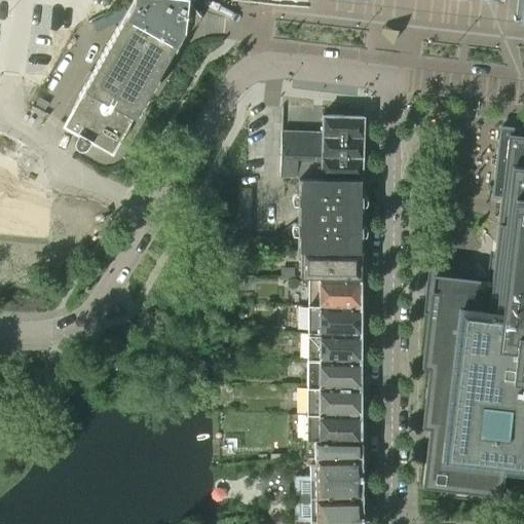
[(134,0),(135,2),(64,127),(78,137),(76,141),(75,142),(75,144),(75,145),(76,147),(76,148),(77,149),(78,150),(80,151),(81,151),(83,152),(85,151),(87,150),(88,149),(89,148),(91,144),(113,155),(185,30),(202,15),(189,0),(134,0)]
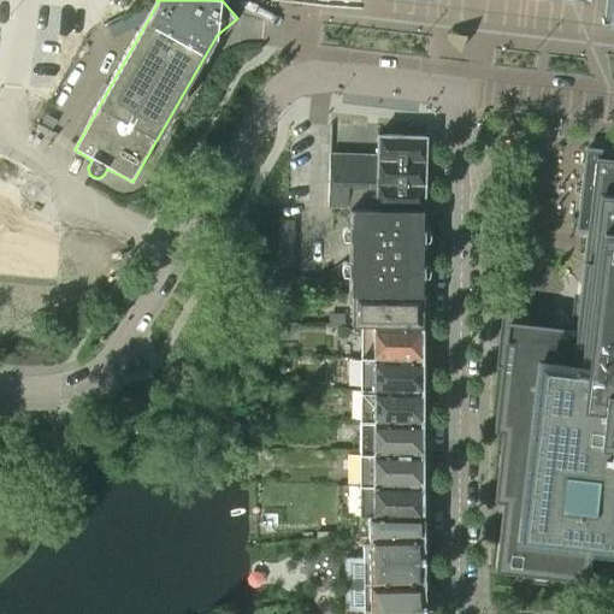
[(613,0),(606,0),(604,21),(603,25),(608,27),(609,27),(609,31),(613,31),(613,0)]
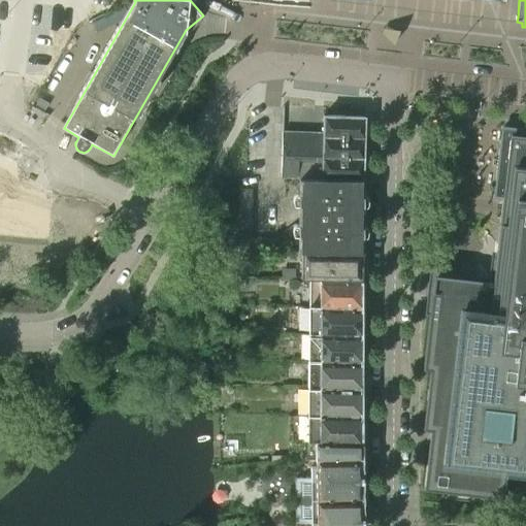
[(277,22),(277,24),(370,35),(371,33),(277,22)]
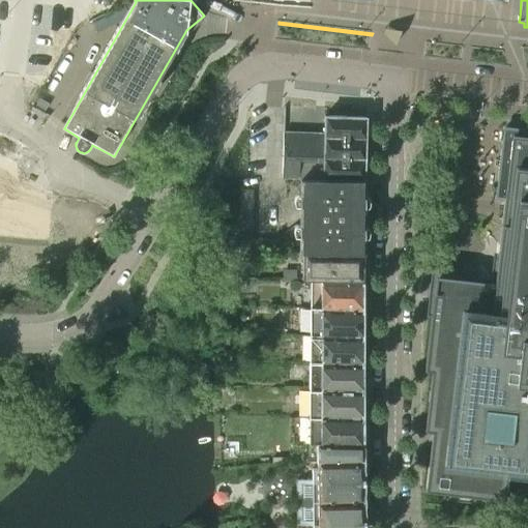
[(370,51),(275,40),(275,42),(370,53),(370,51)]
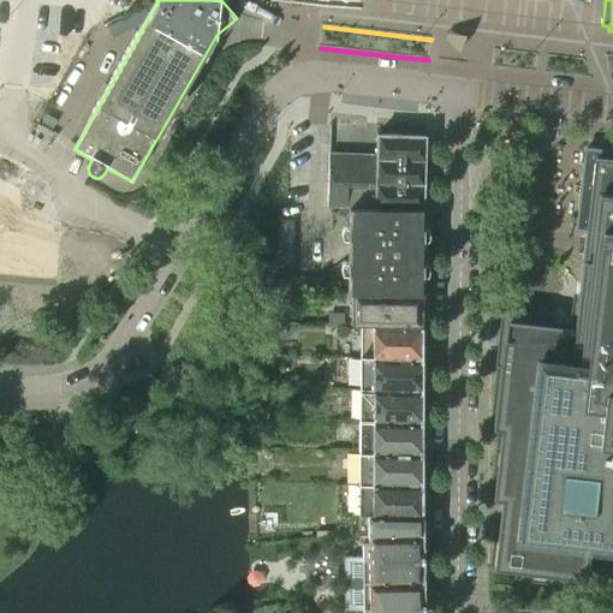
[(331,209),(351,210),(378,210),(426,212),(427,138),(379,137),(379,156),(332,155),(331,209)]
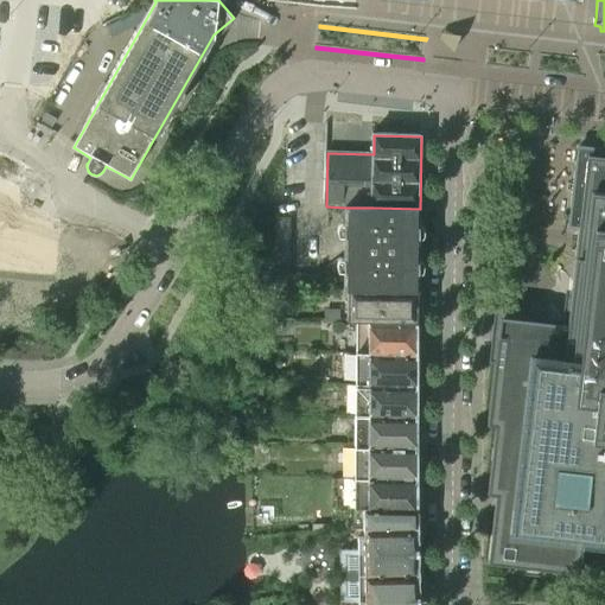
[(495,364),(488,426),(496,427),(488,496),(498,497),(496,516),(495,516),(489,565),(490,565),(515,568),(518,568),(542,571),(581,575),(585,542),(604,543),(604,152),(590,150),(580,148),(579,155),(571,225),(570,224),(568,229),(573,230),(573,228),(580,229),(577,254),(575,267),(567,266),(562,269),(561,268),(559,268),(558,286),(559,287),(527,313),(527,317),(527,322),(502,318),(501,324),(500,324),(500,328),(501,328),(498,345),(497,345),(497,346),(495,364)]
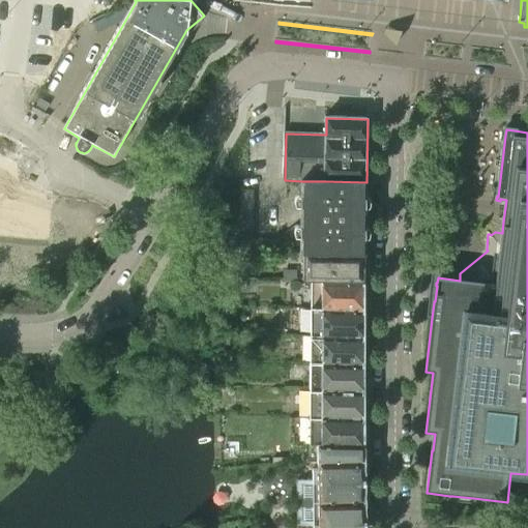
[(325,181),(302,181),(301,254),(367,255),(367,182),(325,181)]
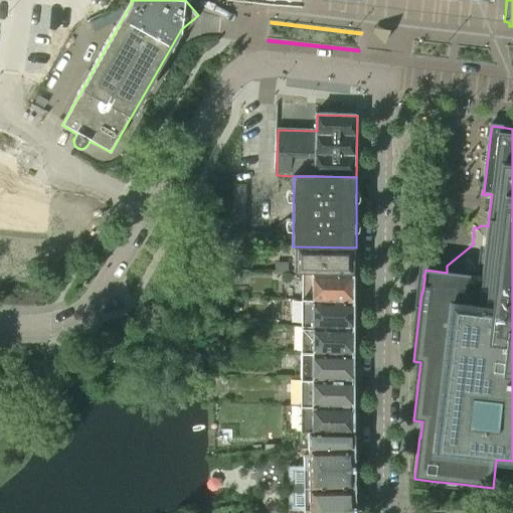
[(0,222),(23,225),(22,230),(45,233),(47,209),(39,209),(41,195),(44,195),(45,194),(21,191),(22,185),(1,183),(0,191),(0,222)]
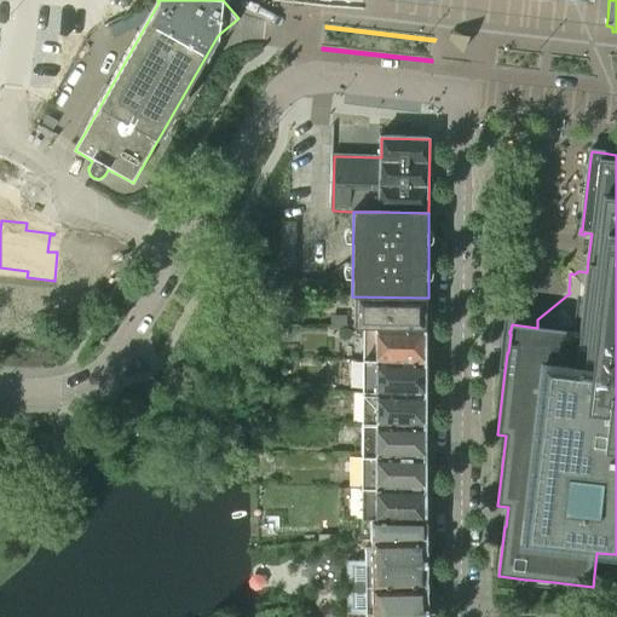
[(428,299),(355,298),(356,329),(365,330),(427,330),(427,311),(428,311),(428,299)]
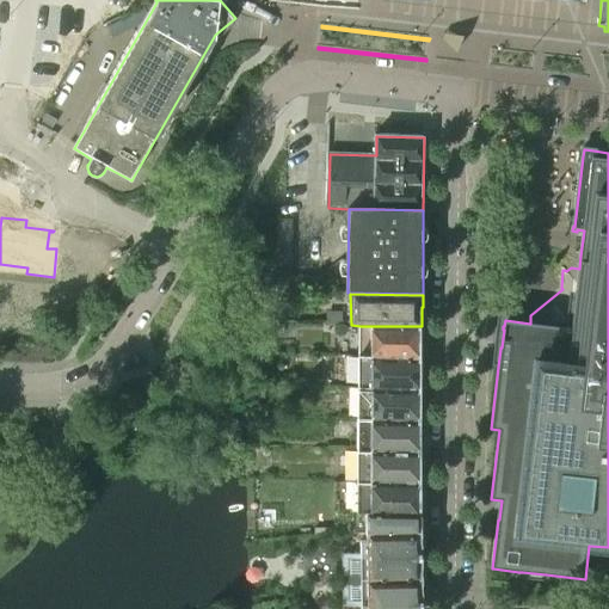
[(361,326),(361,357),(422,358),(422,326),(361,326)]
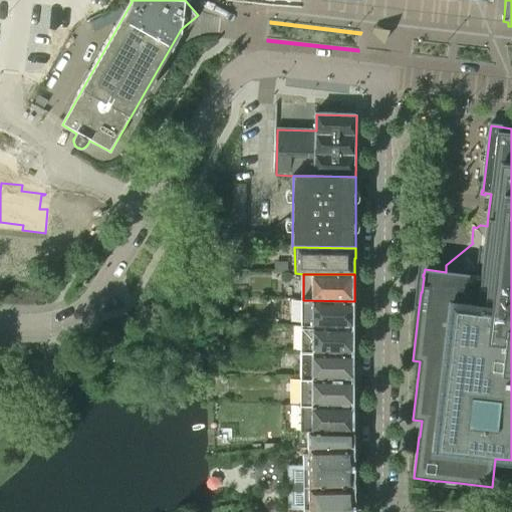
[(303,300),(303,327),(354,327),(354,301),(303,300)]
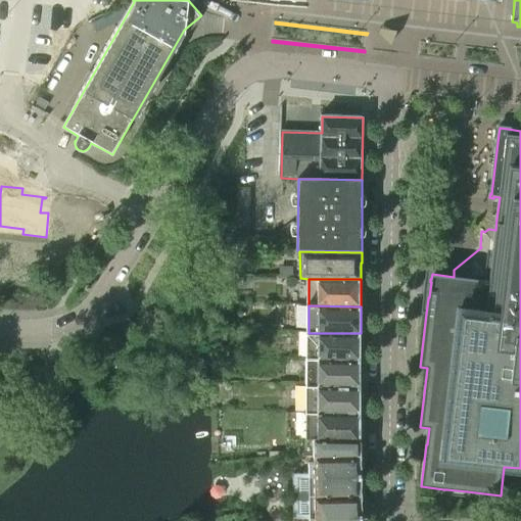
[(309,333),(308,360),(361,361),(361,333),(309,333)]
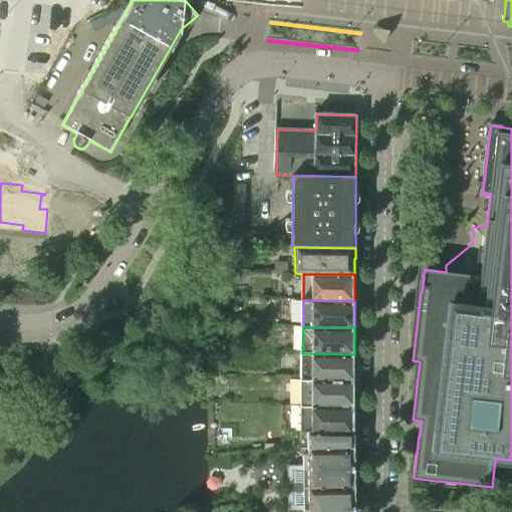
[(302,353),(302,379),(353,380),(354,354),(302,353)]
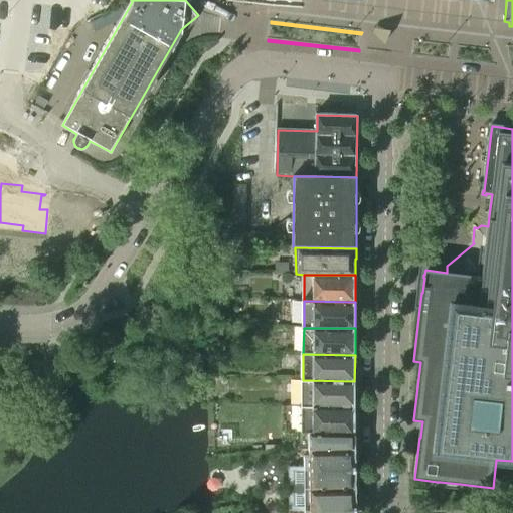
[(303,380),(303,407),(354,406),(354,381),(303,380)]
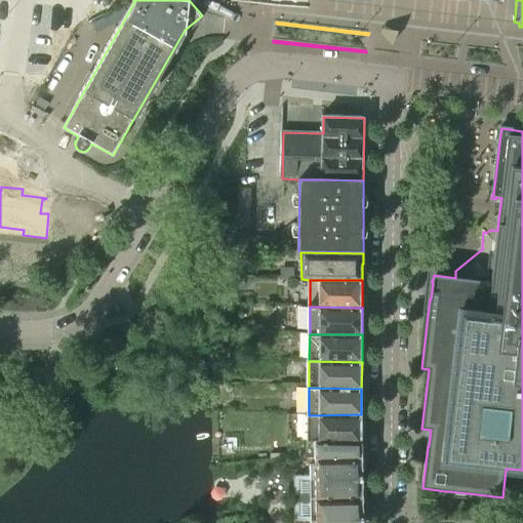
[(308,442),(316,442),(361,442),(361,414),(309,415),(308,442)]
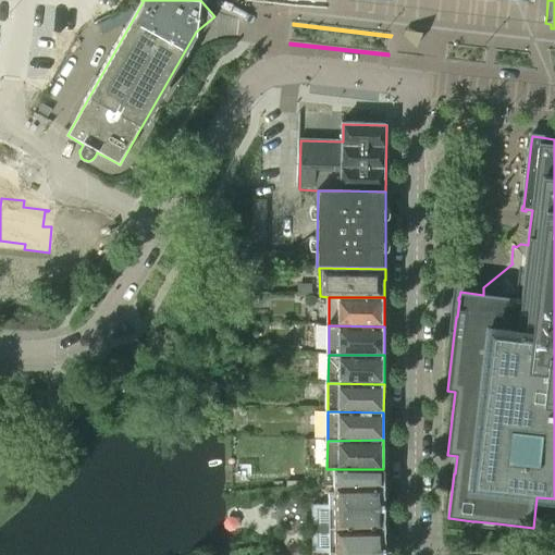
[(327,486),(335,486),(383,486),(383,469),(335,469),(327,469),(327,486)]
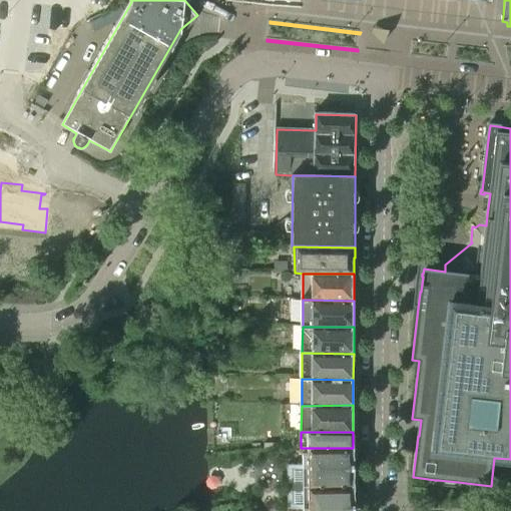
[(290,466),(290,488),(354,487),(353,448),(309,448),(309,456),(304,456),(304,466),(290,466)]
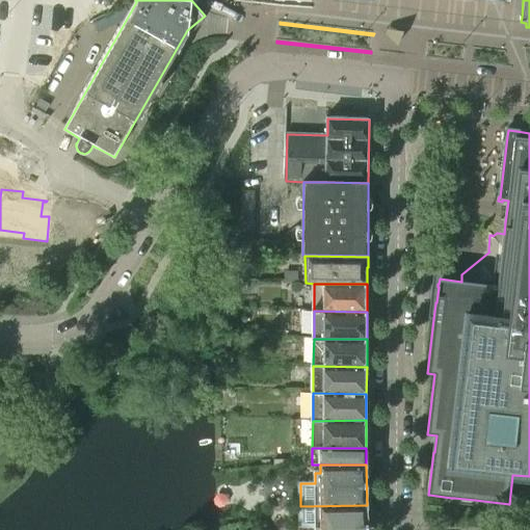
[(367,529),(367,505),(300,506),(301,528),(316,528),(316,529),(367,529)]
